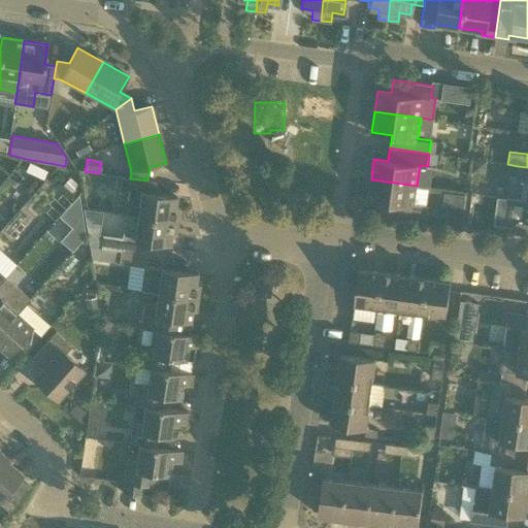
[(527,167),(518,166),(517,178),(510,177),(507,198),(527,201),(527,167)]
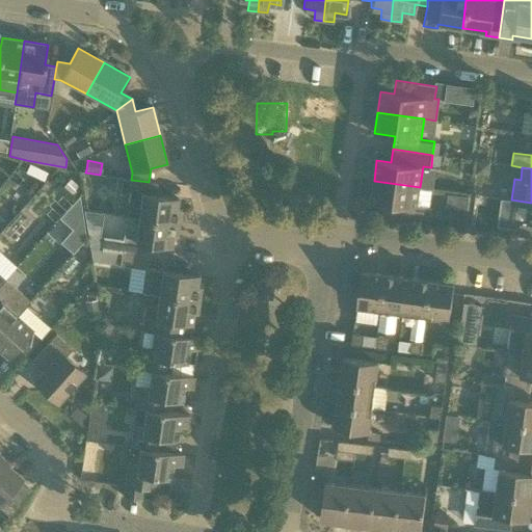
[(129,204),(128,216),(179,222),(181,210),(177,209),(178,198),(156,195),(157,183),(149,182),(131,180),(130,192),(128,204),(129,204)]
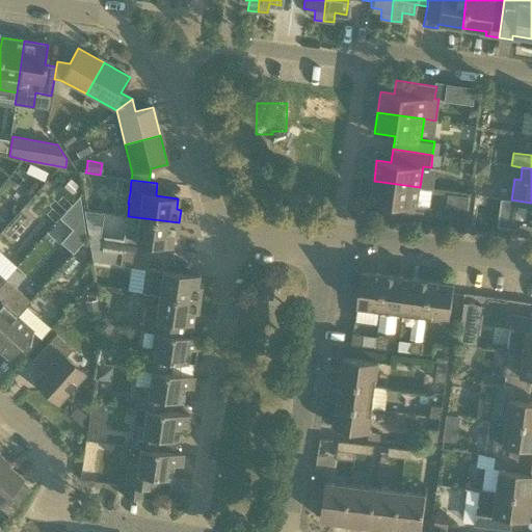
[(423,222),(425,209),(430,206),(433,189),(420,187),(374,181),(371,202),(384,204),(383,217),(422,222),(423,222)]
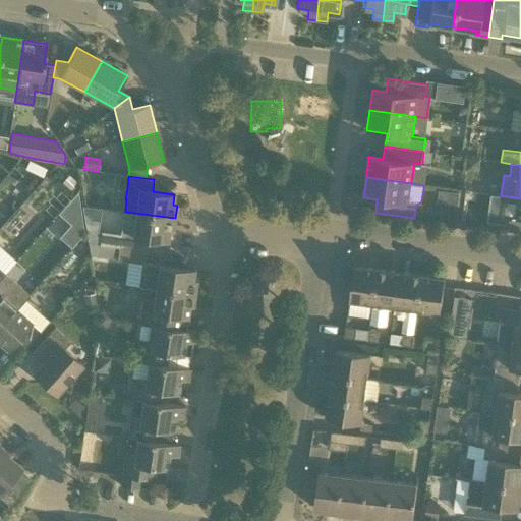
[(77,191),(58,214),(70,224),(59,237),(71,247),(84,233),(77,191)]
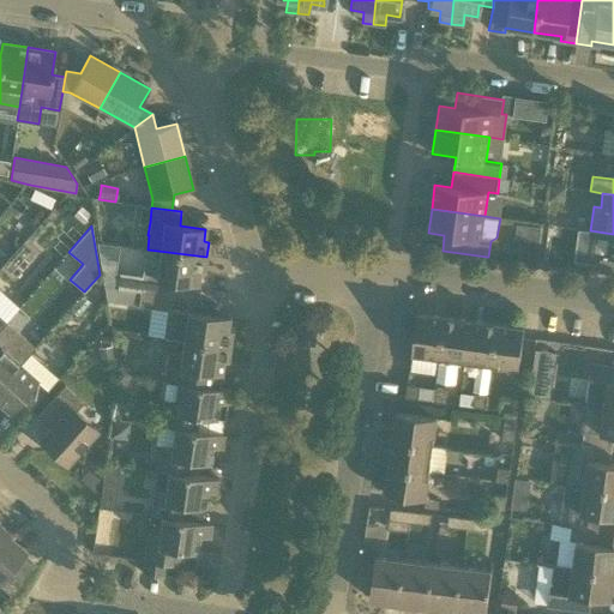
[(613,234),(611,258),(601,257),(599,272),(613,274),(613,234)]
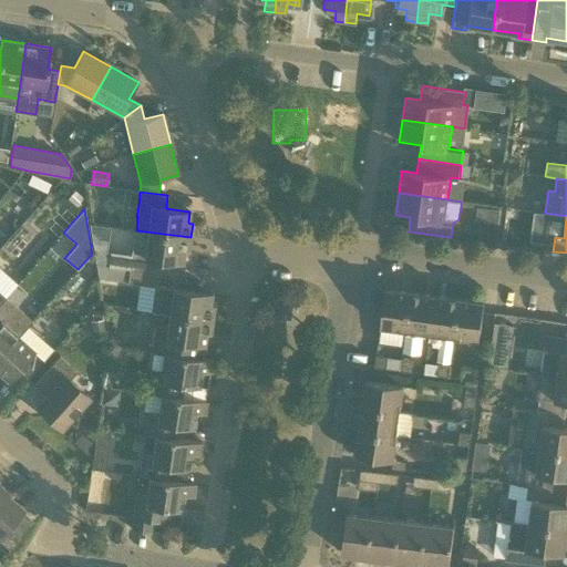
[(110,251),(110,254),(109,266),(129,268),(156,272),(158,259),(183,263),(184,251),(188,251),(191,237),(136,230),(134,230),(131,255),(110,251)]
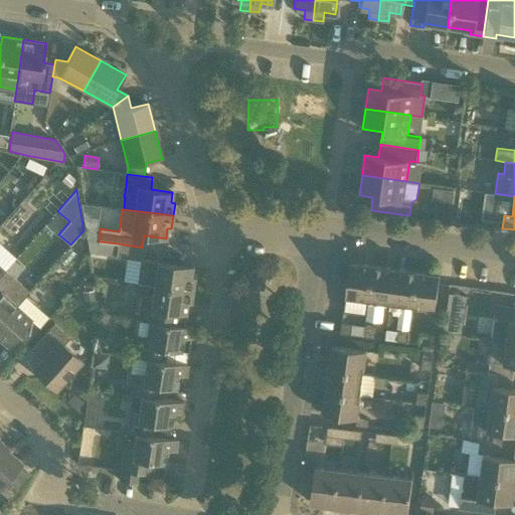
[(192,267),(141,260),(142,247),(117,243),(116,255),(116,256),(140,260),(137,283),(154,285),(193,291),(195,278),(191,277),(192,267)]
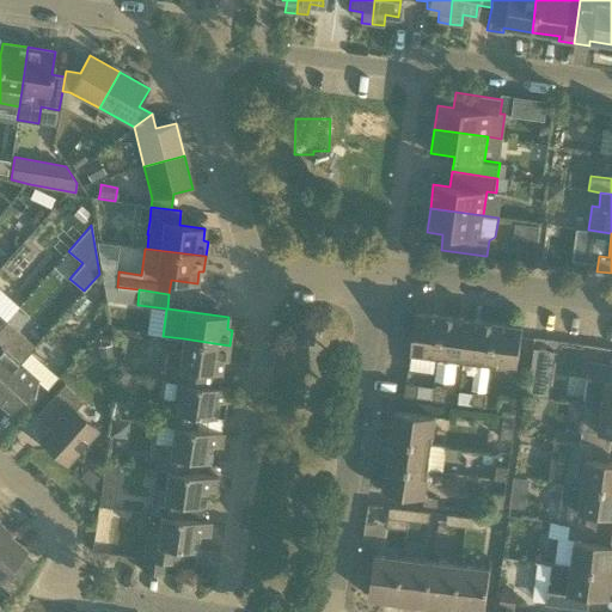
[(438,356),(444,316),(416,312),(411,353),(438,356)]
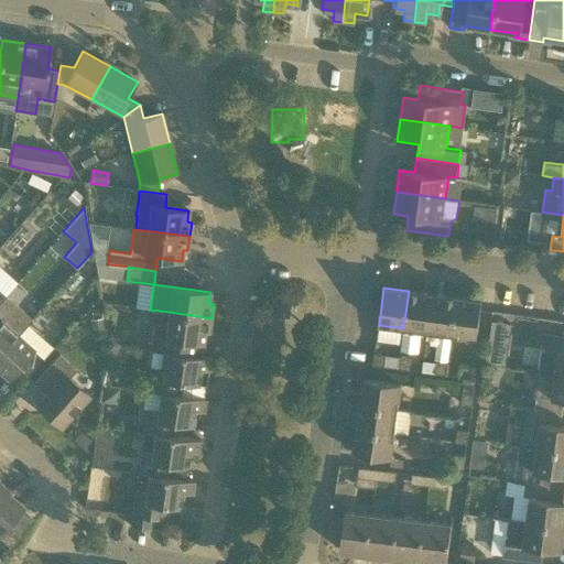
[(426,342),(427,332),(433,294),(409,291),(403,328),(402,338),(426,342)]
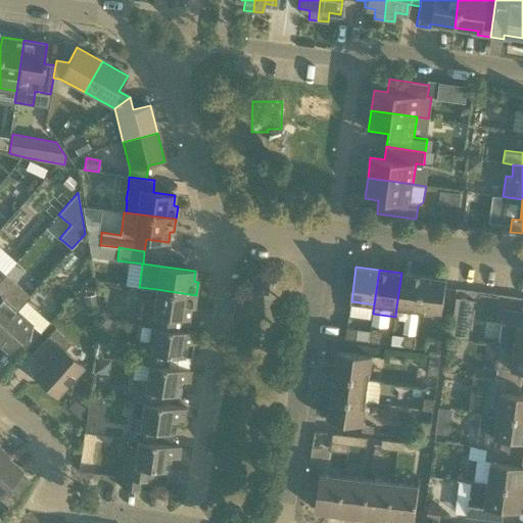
[(419,311),(424,276),(401,273),(396,307),(419,311)]
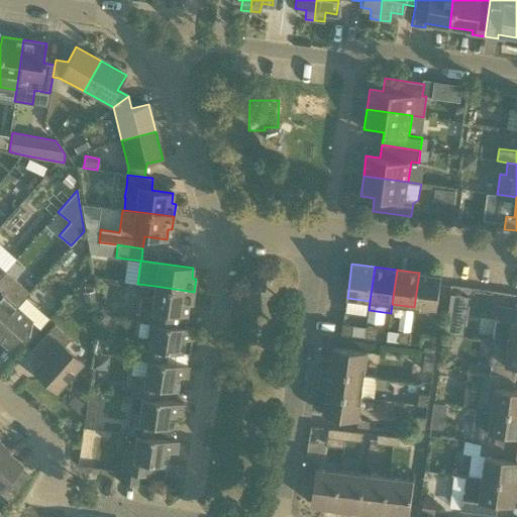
[(0,324),(17,305),(29,292),(5,271),(0,276),(0,324)]
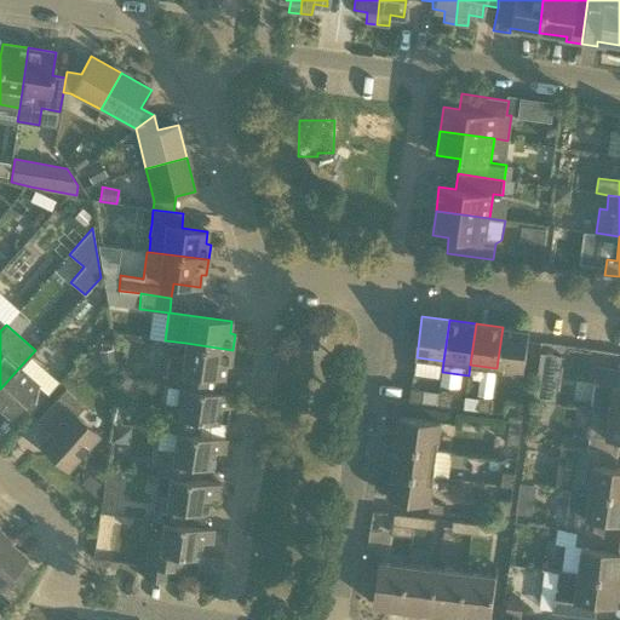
[(524,372),(528,345),(530,331),(503,327),(497,368),(524,372)]
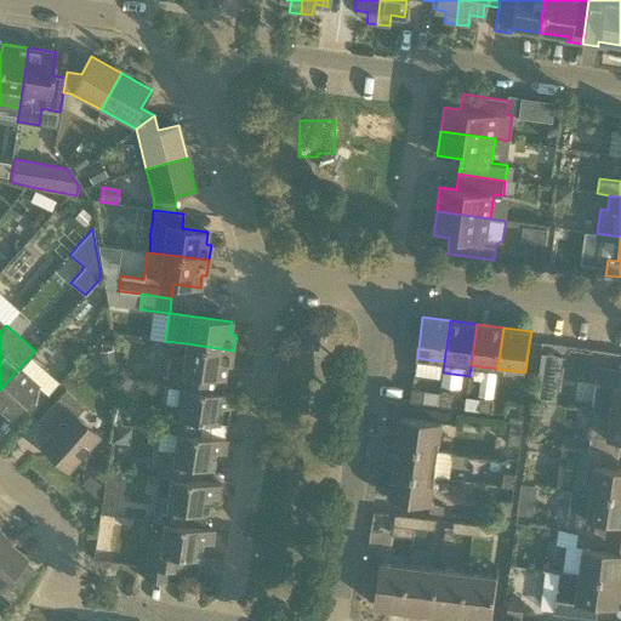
[(231,366),(233,351),(186,343),(183,358),(169,357),(165,385),(195,388),(198,374),(224,377),(226,365),(231,366)]
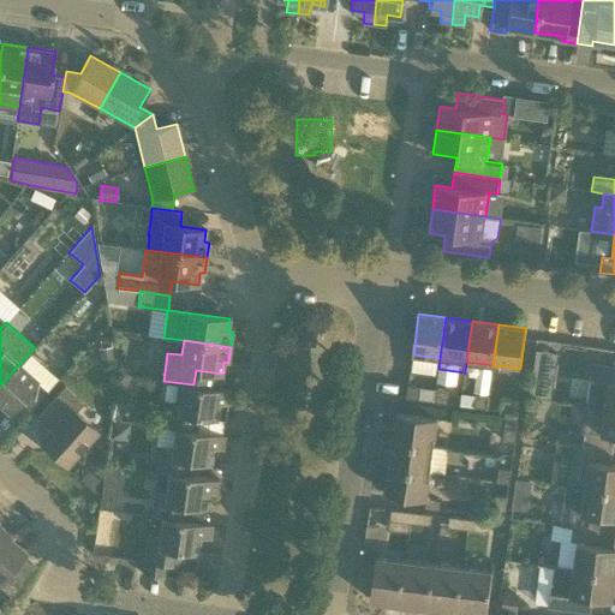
[(120,360),(118,374),(135,376),(137,363),(120,360)]
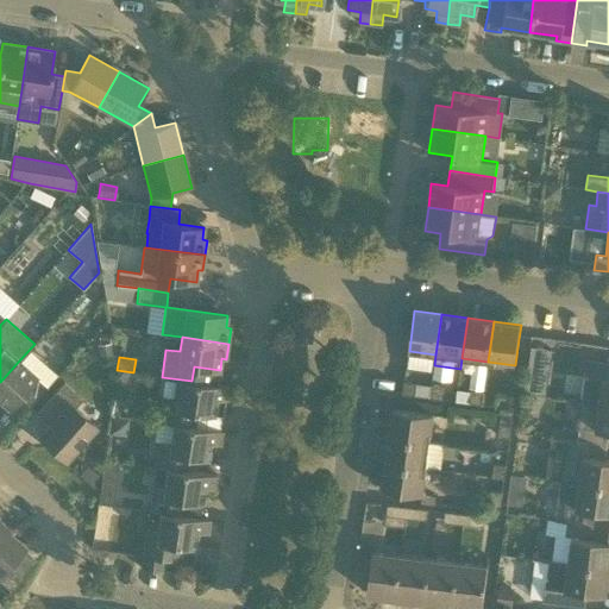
[(30,406),(48,387),(20,359),(0,382),(0,401),(10,410),(20,397),(30,406)]
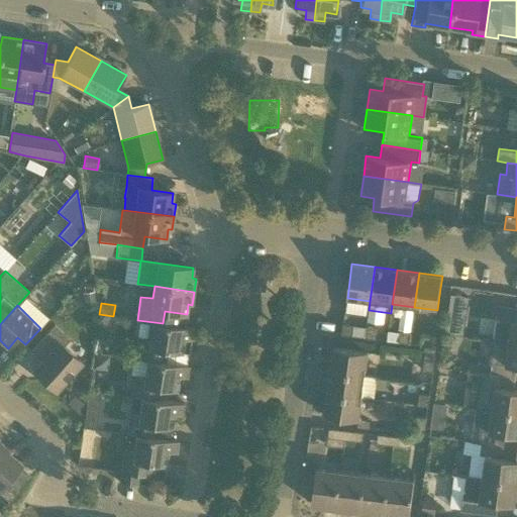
[(516,343),(516,308),(499,306),(494,340),(516,343)]
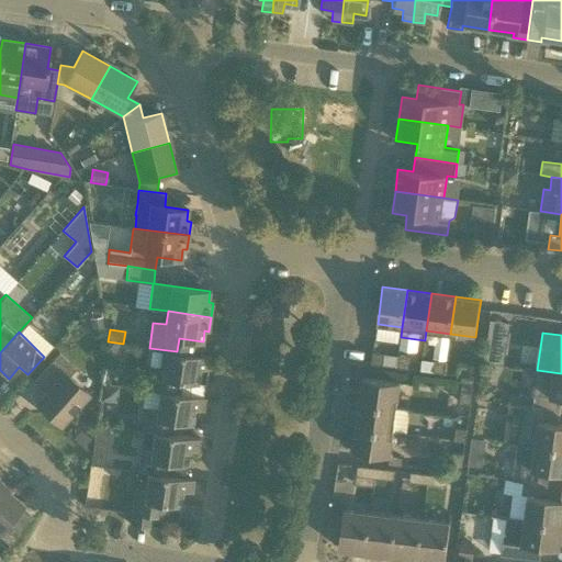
[(212,357),(177,351),(149,348),(147,366),(153,367),(149,390),(159,392),(180,394),(180,393),(181,381),(198,383),(200,368),(210,369),(212,357)]
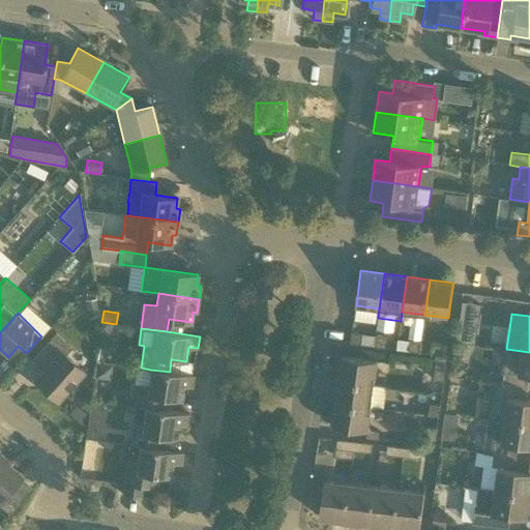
[(71,347),(56,332),(31,360),(42,370),(33,380),(58,402),(85,372),(65,354),(71,347)]
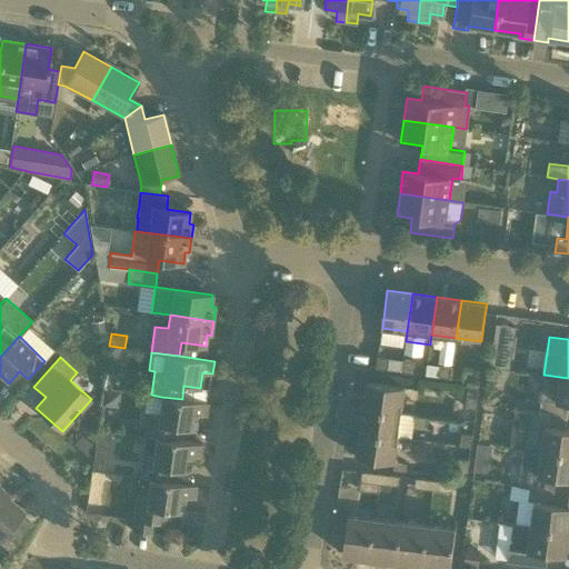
[(377,368),(388,370),(390,358),(378,357),(377,368)]
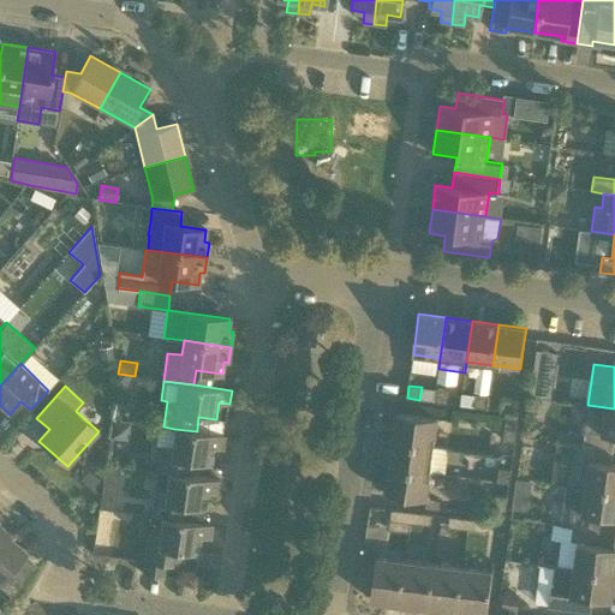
[(447,404),(448,392),(436,389),(434,401),(447,404)]
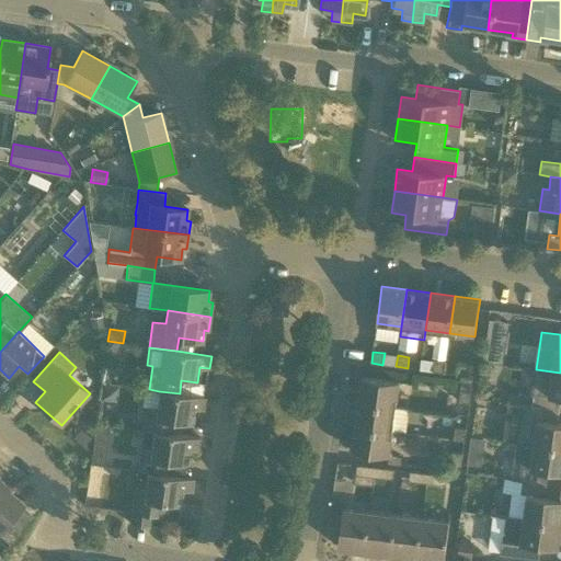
[(445,374),(446,362),(434,361),(433,371),(445,374)]
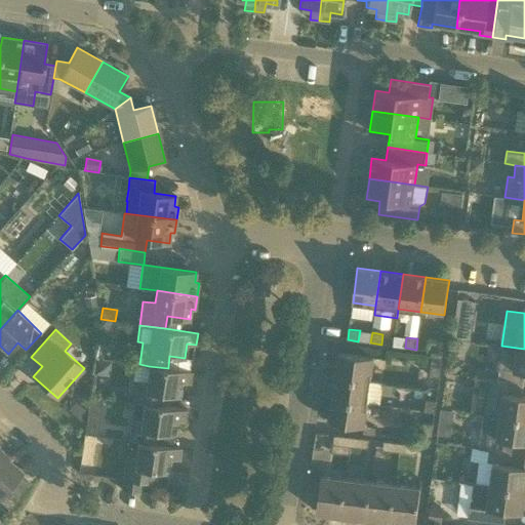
[(439,353),(440,341),(430,340),(428,351),(439,353)]
